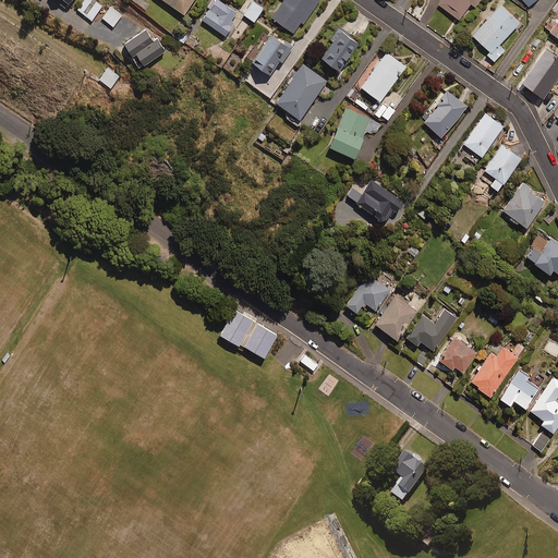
[(102,7),(94,0),(84,0),(77,9),(92,20),(102,7)]
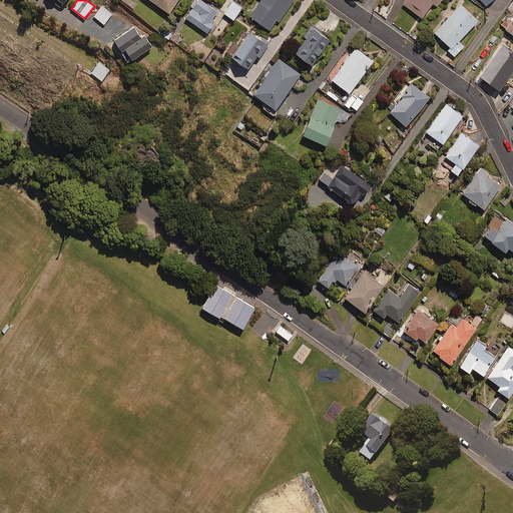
[(151,0),(169,12),(176,0),(151,0)]
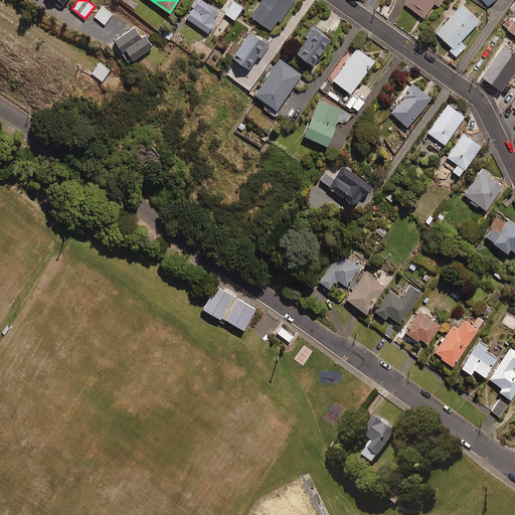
[(218,10),(203,0),(196,0),(185,16),(208,32),(216,20),(213,18),(218,10)]
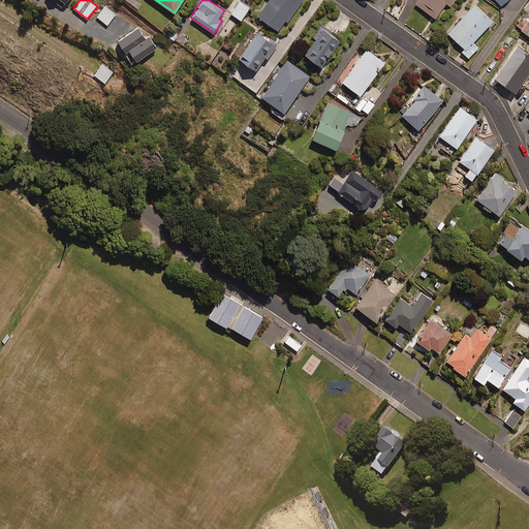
[(249,7),(238,0),(237,0),(229,11),(241,20),(249,7)]
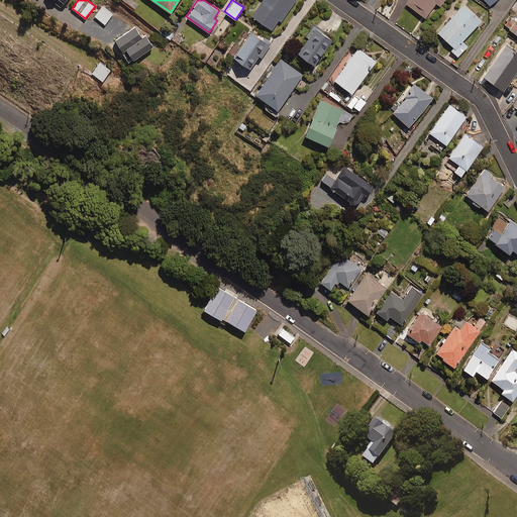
[(263,0),(251,15),(272,29),(279,19),(281,21),(295,0),(263,0)]
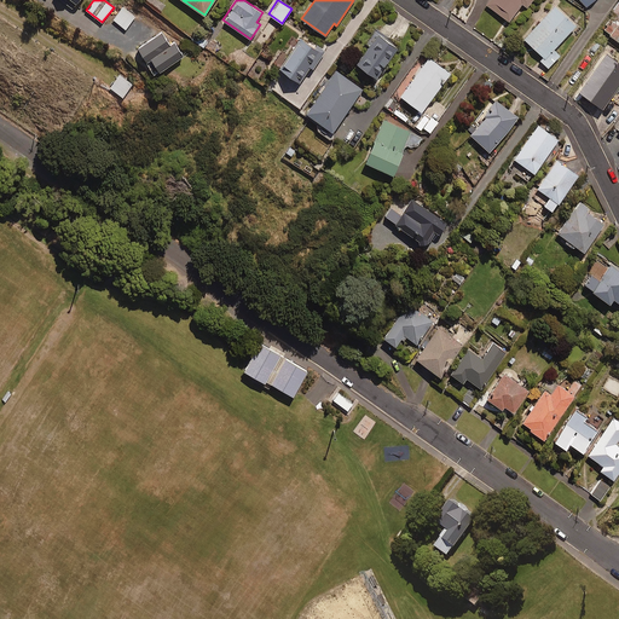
[(489,0),(486,4),(508,21),(522,3),(527,6),(531,0),(489,0)]
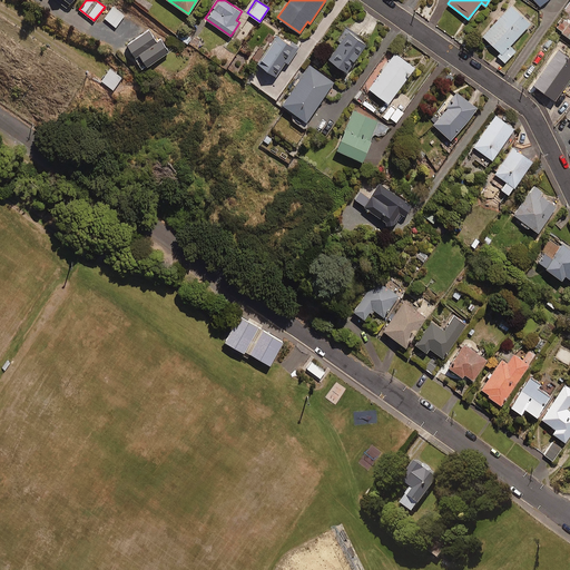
[(530,22),(511,5),(495,21),(494,20),(481,33),(500,51),(498,55),(505,61),(516,50),(510,45),(530,22)]
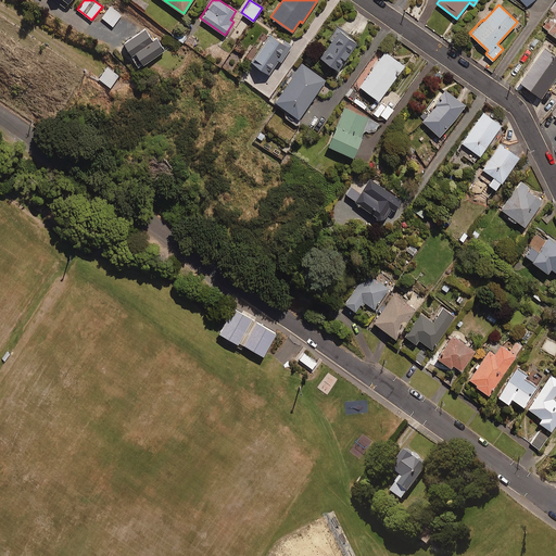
[(122,15),(111,7),(102,17),(113,26),(122,15)]
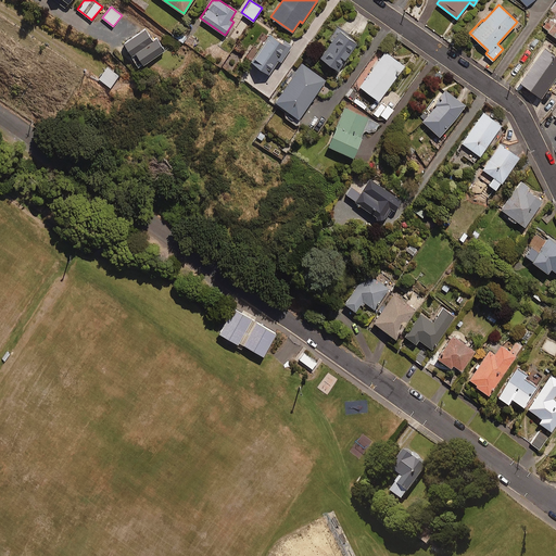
[(358,40),(341,27),(320,55),(338,68),(358,40)]
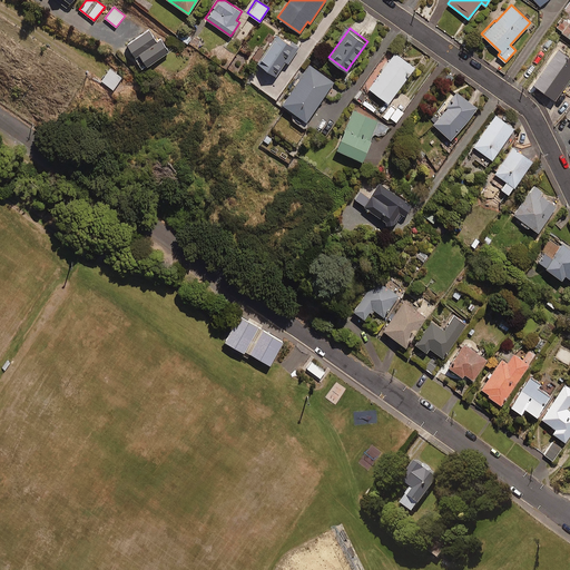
[(157,41),(149,29),(127,43),(143,67),(168,50),(160,39),(157,41)]
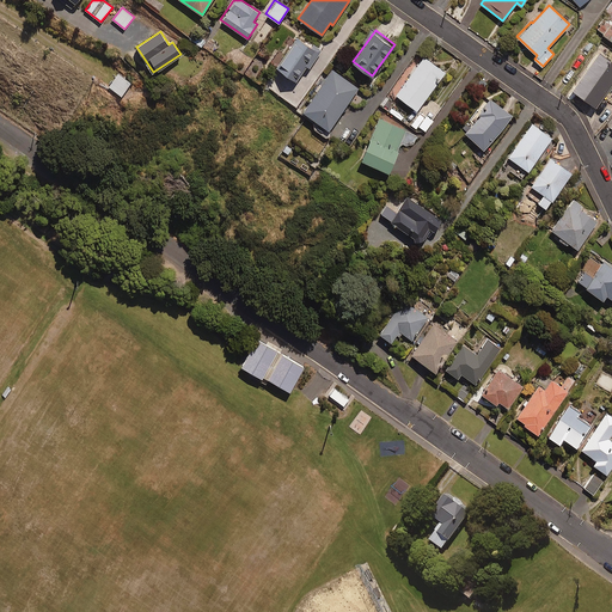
[(207,38),(196,32),(190,40),(201,47),(207,38)]
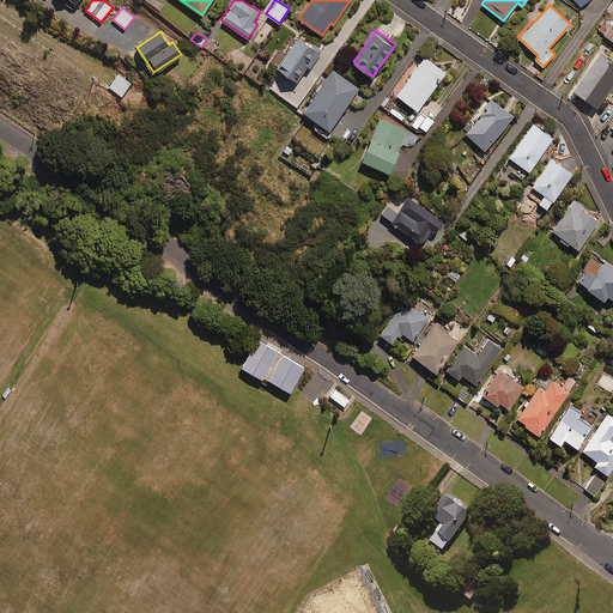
[(321,52),(298,35),(277,66),(297,80),(308,65),(310,67),(321,52)]
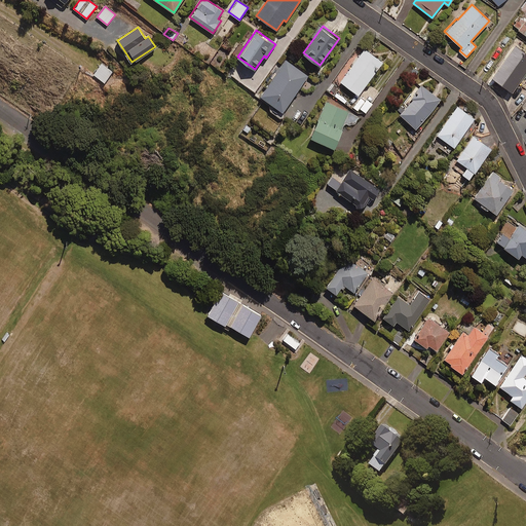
[(525,71),(525,50),(515,43),(492,77),(513,91),(525,71)]
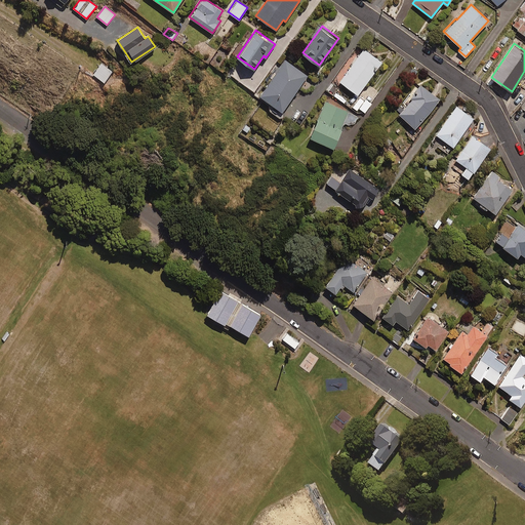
[(382,62),(364,48),(340,81),(358,94),(382,62)]
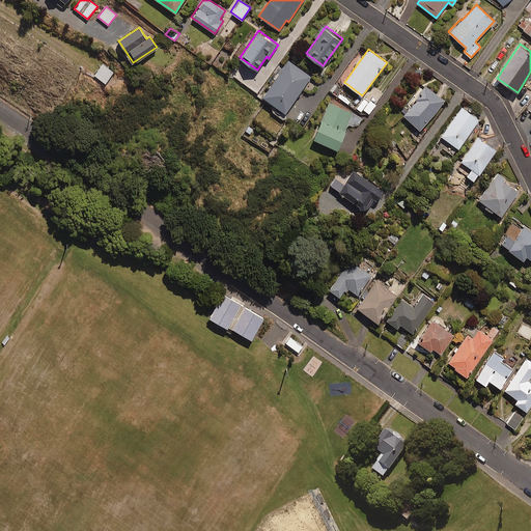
[(311,76),(288,60),(263,96),(285,112),(311,76)]
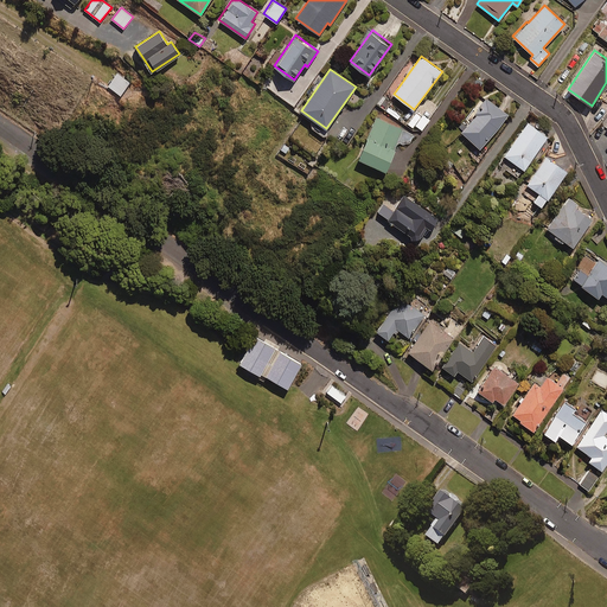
[(129,83),(117,74),(108,85),(120,95),(129,83)]
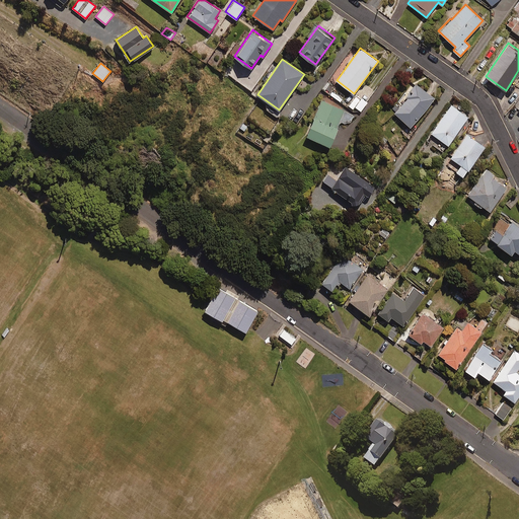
[(435,97),(417,82),(408,93),(409,94),(393,113),(411,127),(435,97)]
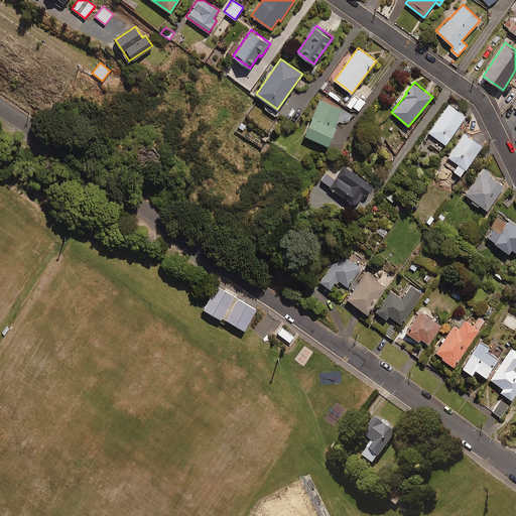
[(344,109),(320,99),(305,134),(328,144),(344,109)]
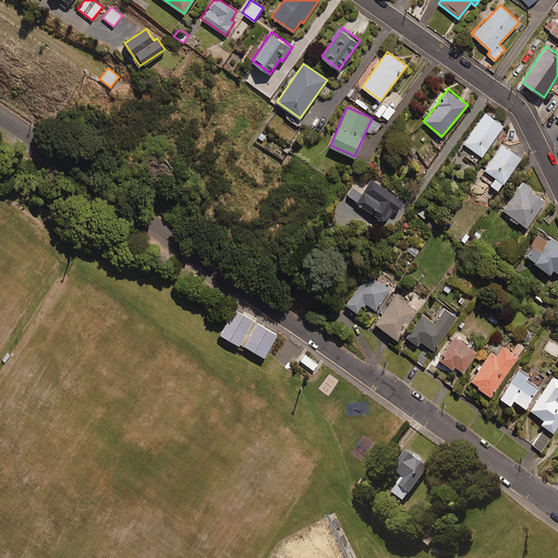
[(504,124),(485,112),(462,145),(465,148),(462,154),(476,164),(504,124)]
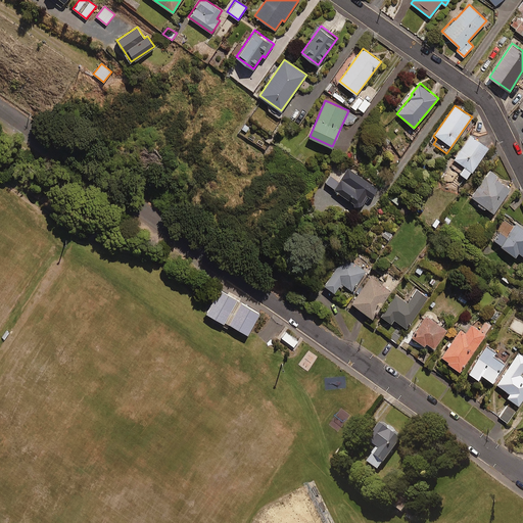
[(488,147),(471,135),(455,158),(465,165),(460,173),(467,178),(488,147)]
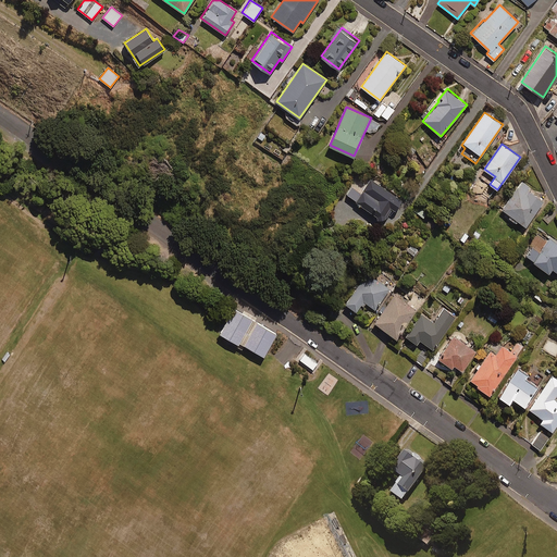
[(361,193),(353,186),(347,195),(383,220),(392,208),(395,211),(403,200),(371,178),(361,193)]
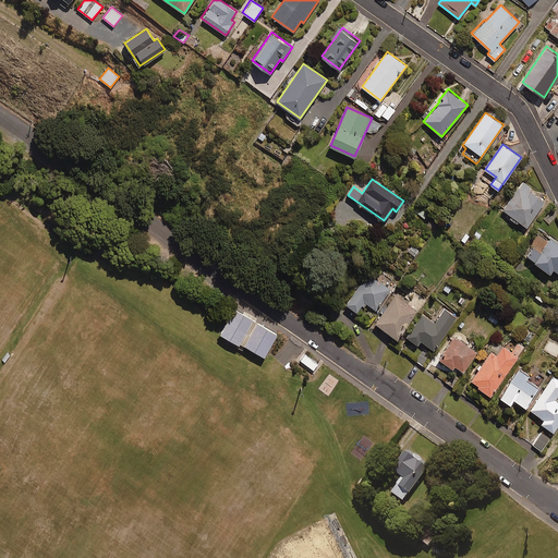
[(545,201),(522,183),(502,209),(526,226),(545,201)]
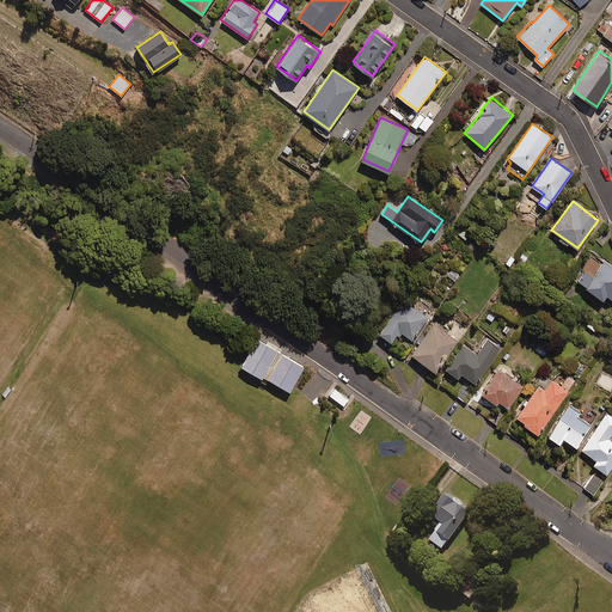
[(600,265),(591,259),(576,280),(604,299),(607,294),(611,297),(611,265),(604,261),(600,265)]
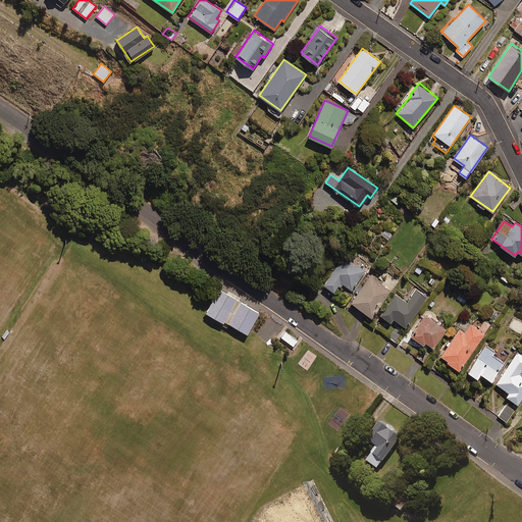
[(364,270),(344,256),(323,284),(334,292),(342,282),(352,290),(364,270)]
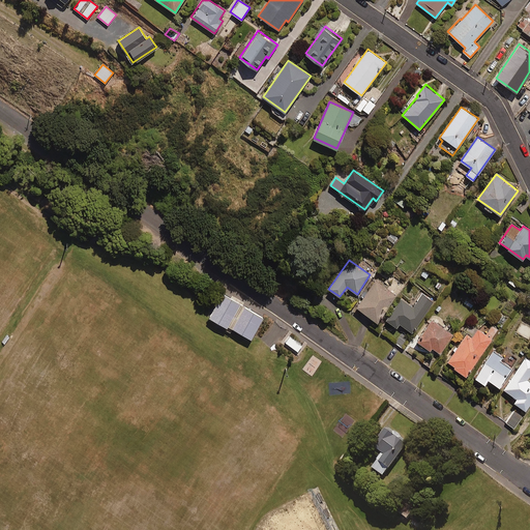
[(398,294),(376,278),(355,307),(376,323),(398,294)]
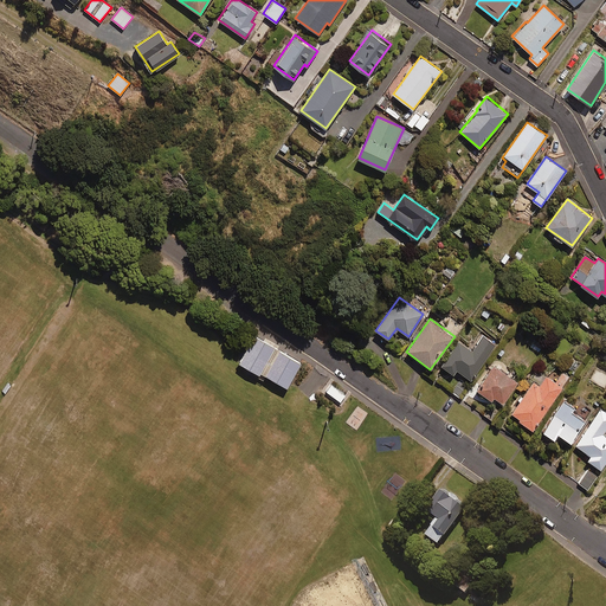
[(301,363),(255,335),(239,361),(259,374),(260,372),(287,387),(301,363)]
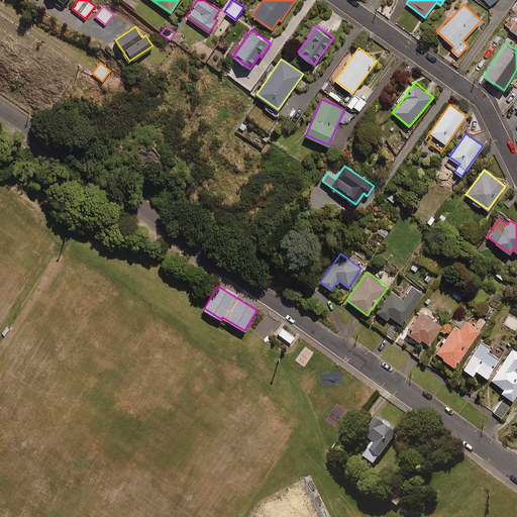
[(422,294),(412,287),(403,300),(391,291),(377,312),(387,319),(389,315),(402,324),(422,294)]
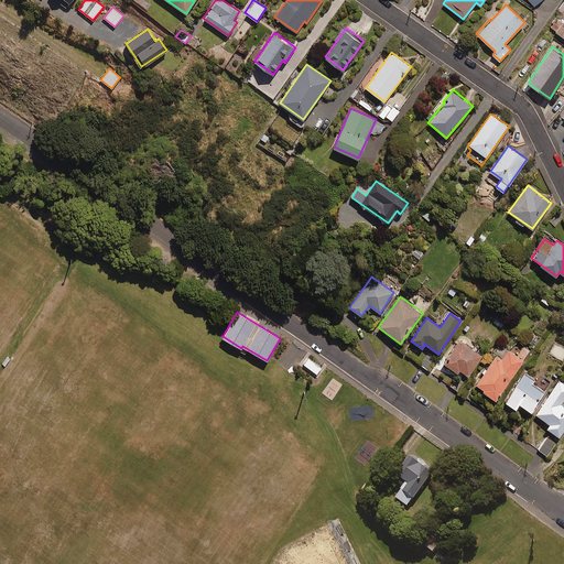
[(483,355),(458,339),(443,362),(457,372),(459,369),(468,376),(483,355)]
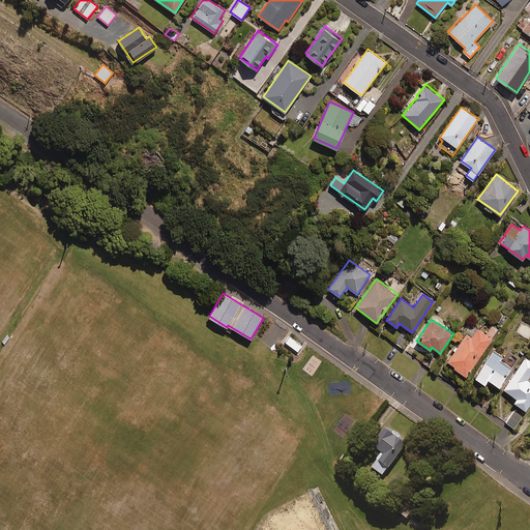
[(471,337),(466,334),(446,362),(466,376),(492,339),(492,337),(498,329),(492,325),(486,333),(478,328),(471,337)]
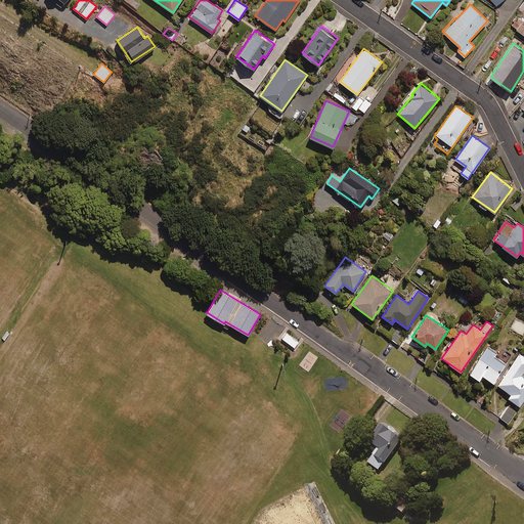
[(299,341),(286,333),(281,338),(295,347),(299,341)]
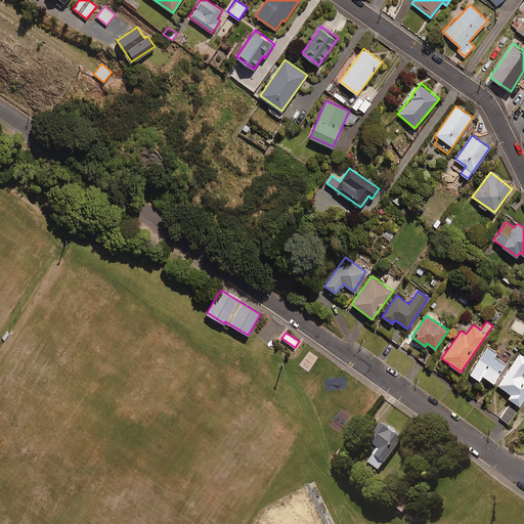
[(497,352),(487,345),(469,372),(479,379),(482,374),(493,382),(506,363),(495,355),(497,352)]
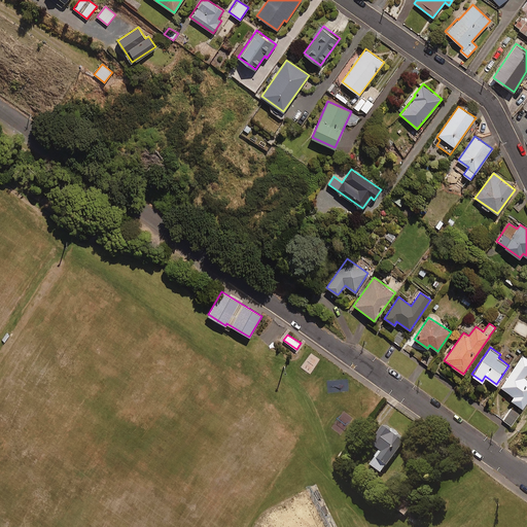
[(526,372),(526,358),(523,356),(500,386),(514,396),(512,399),(522,408),(526,399),(526,378),(524,377),(526,372)]
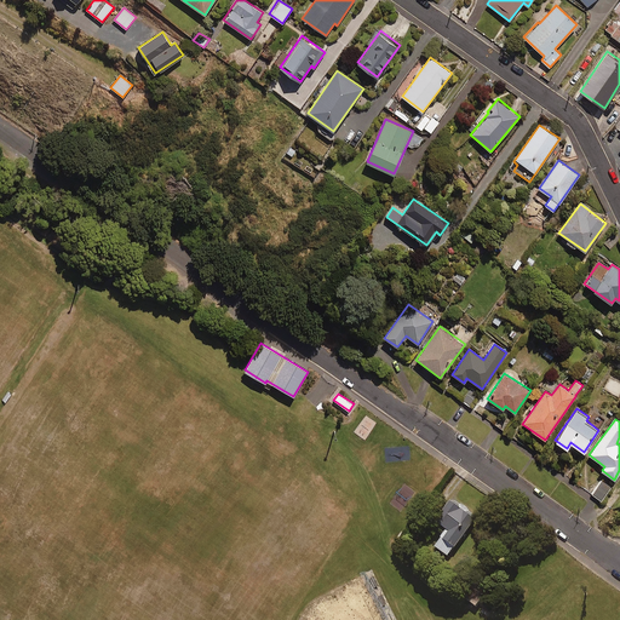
[(610,486),(602,480),(592,494),(601,500),(610,486)]
